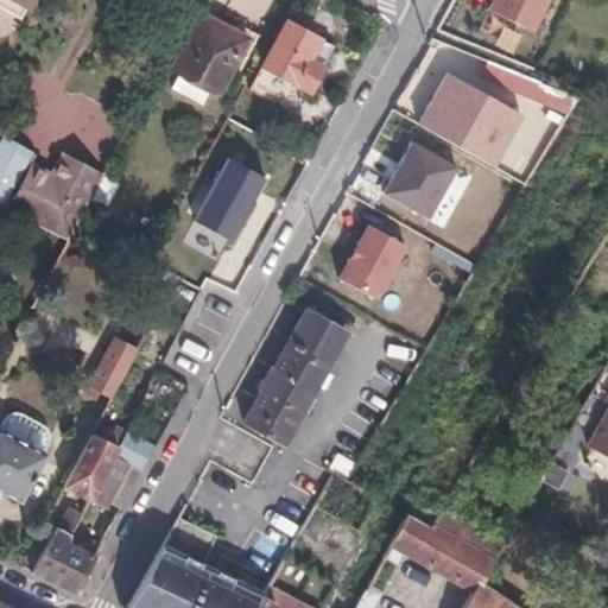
[(552,0),(498,0),(483,26),(529,49),(552,0)]
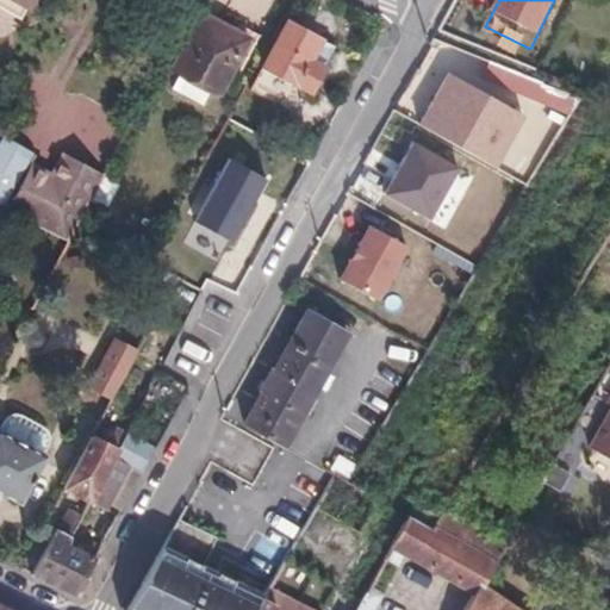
[(188,12),(162,60),(174,67),(173,69),(180,74),(210,89),(217,93),(247,38),(203,14),(200,18),(188,12)]
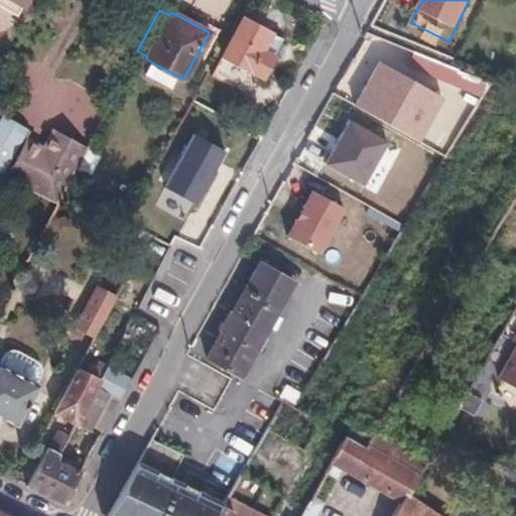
[(242,19),(223,54),(260,76),(282,40),(242,19)]
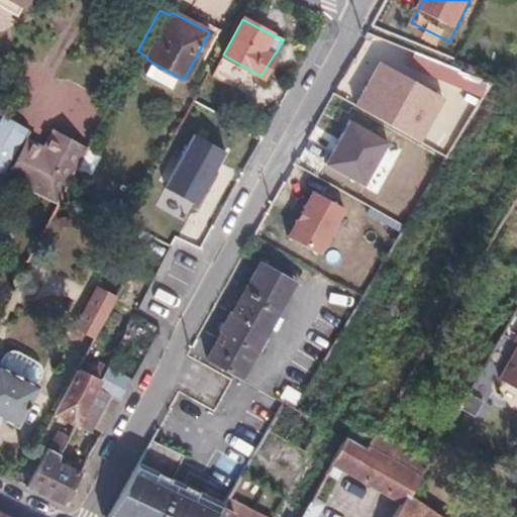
[(261,76),(223,55),(214,72),(251,92),(261,76)]
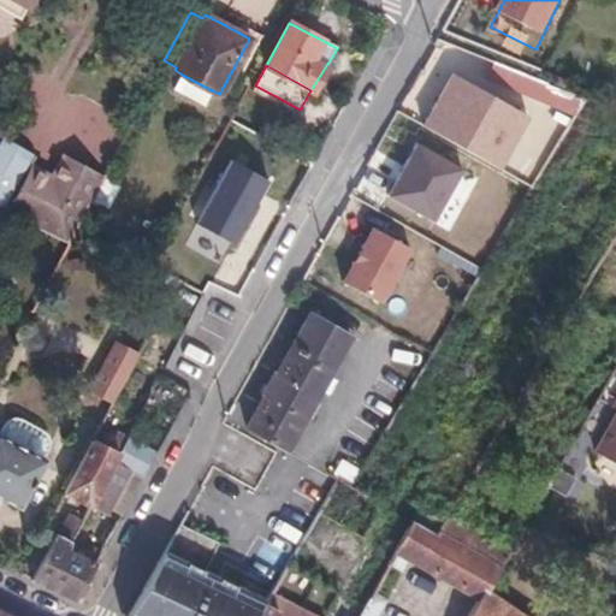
[(534,117),(455,72),(421,124),(502,166),(534,117)]
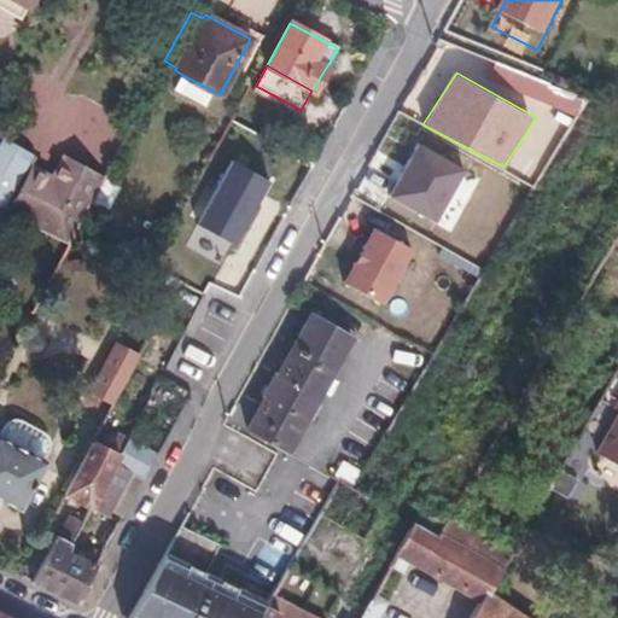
[(204,104),(213,91),(182,75),(175,88),(204,104)]
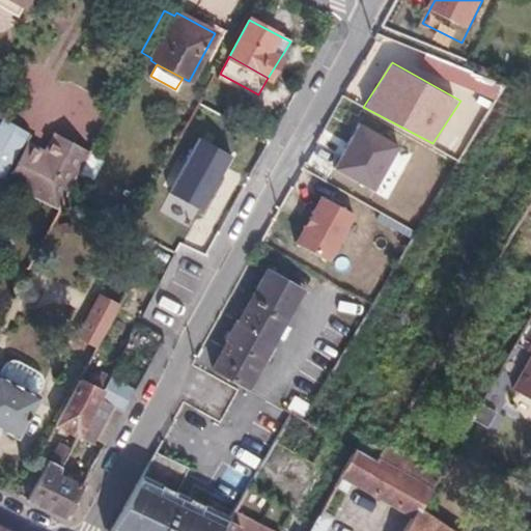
[(34,130),(1,112),(0,112),(0,180),(5,184),(27,144),(34,130)]
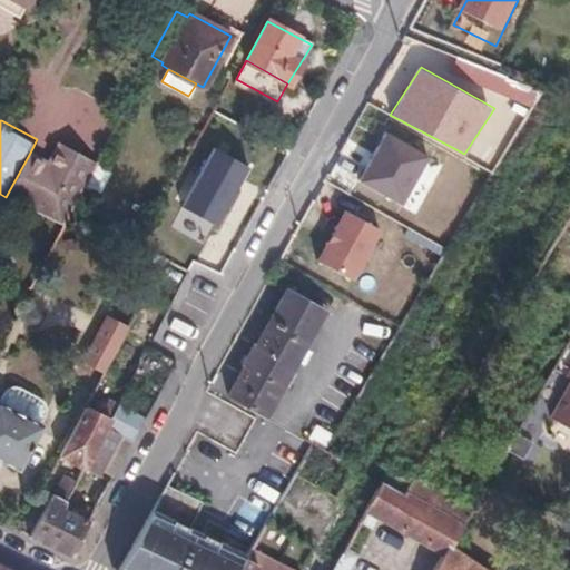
[(259,148),(216,126),(182,189),(225,214),(259,148)]
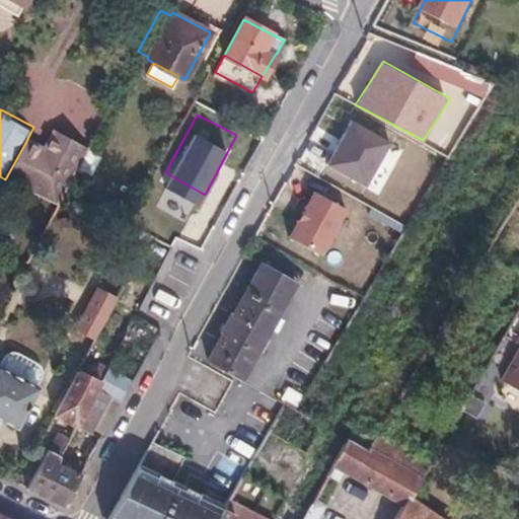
[(392,145),(353,123),(327,161),(369,183),(392,145)]
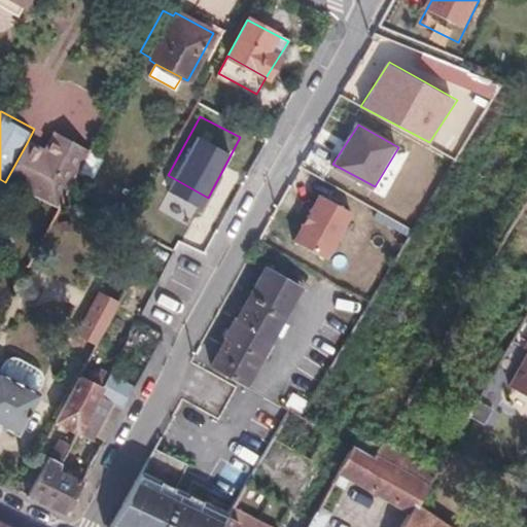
[(27,143),(5,182),(22,191),(55,209),(64,194),(75,172),(83,155),(59,142),(49,155),(27,143)]
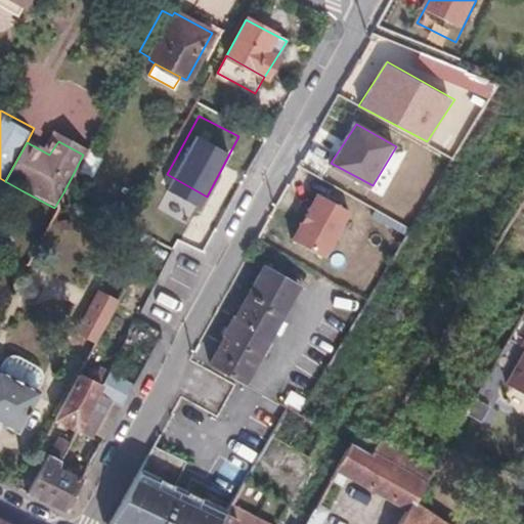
[(87,148),(83,155),(75,171),(90,180),(101,157),(87,148)]
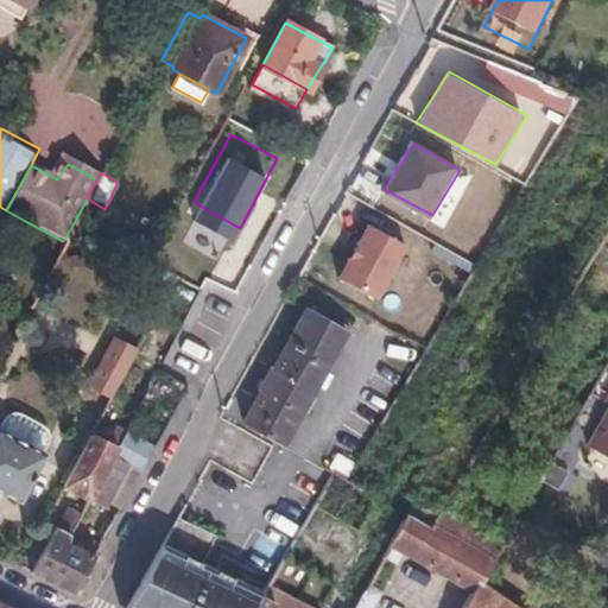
[(406,246),(369,221),(339,272),(380,296),(406,246)]
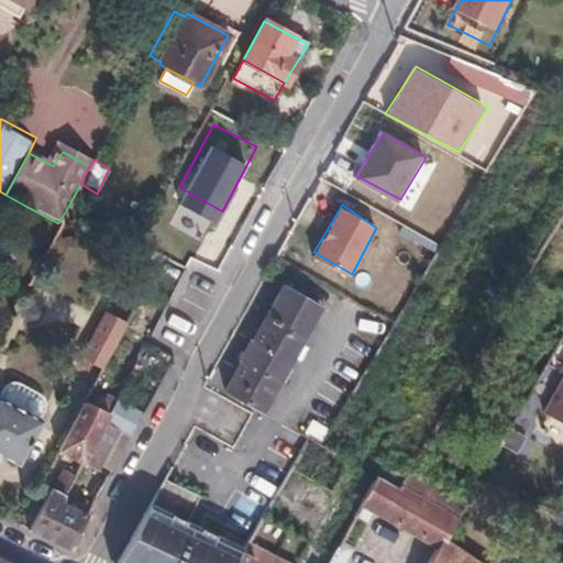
[(279,288),(222,389),(227,393),(260,410),(316,308),(279,288)]
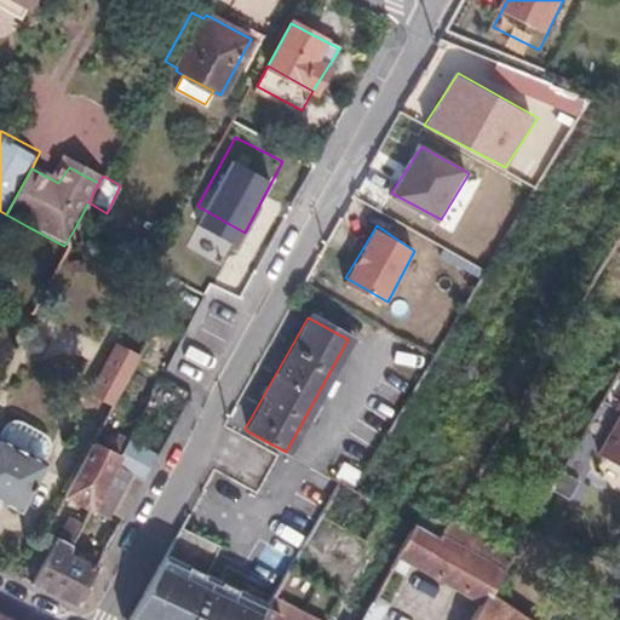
[(113,351),(89,395),(112,407),(136,365),(113,351)]
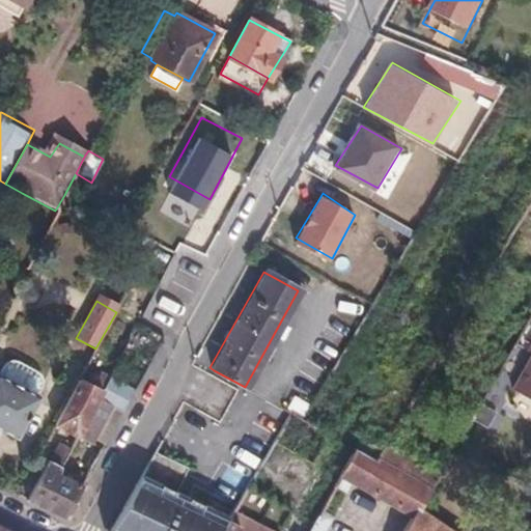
[(530,355),(510,391),(530,402),(530,343),(526,353),(530,355)]
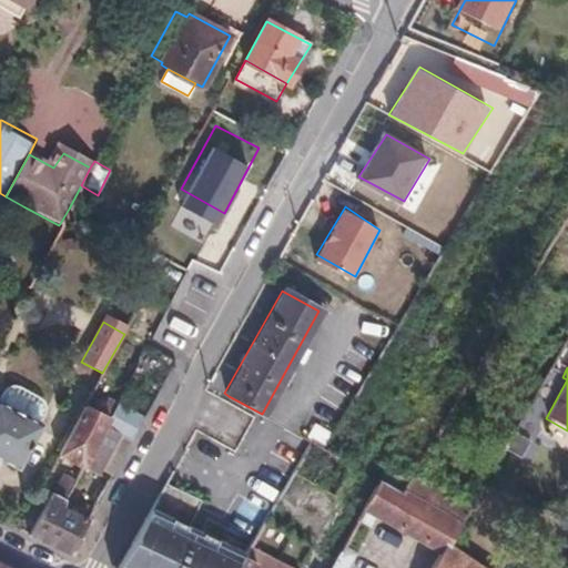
[(6,382),(0,392),(0,404),(34,423),(44,403),(43,397),(11,379),(6,382)]
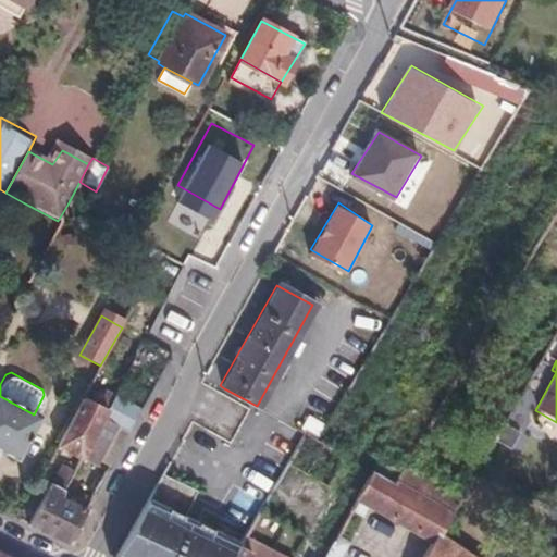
[(83,397),(89,386),(73,378),(58,405),(74,415),(83,397)]
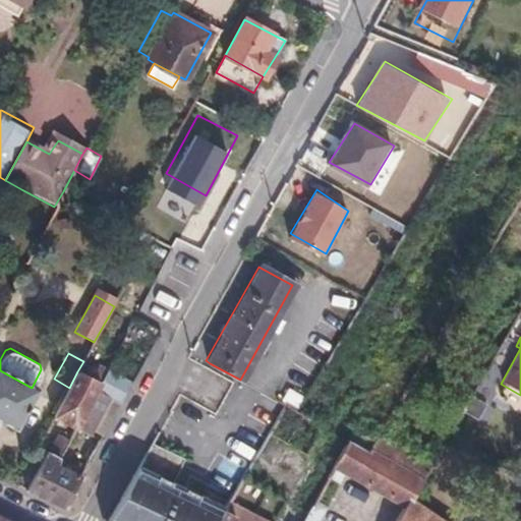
[(99,382),(95,390),(111,398),(93,431),(101,437),(113,414),(132,380),(108,366),(99,382)]
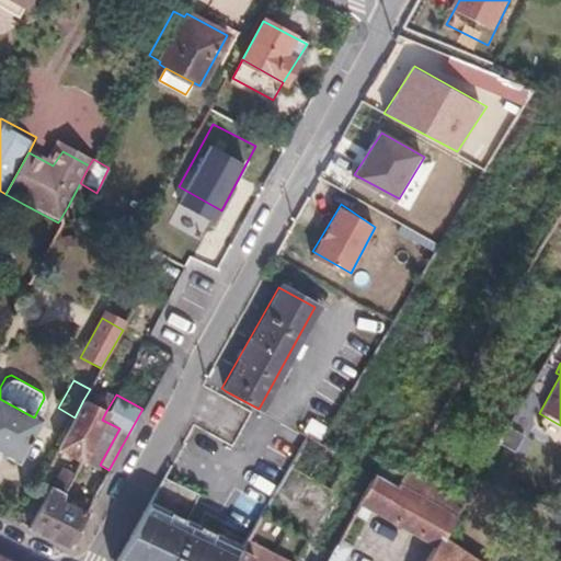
[(0,450),(16,459),(38,420),(34,418),(0,399),(0,450)]
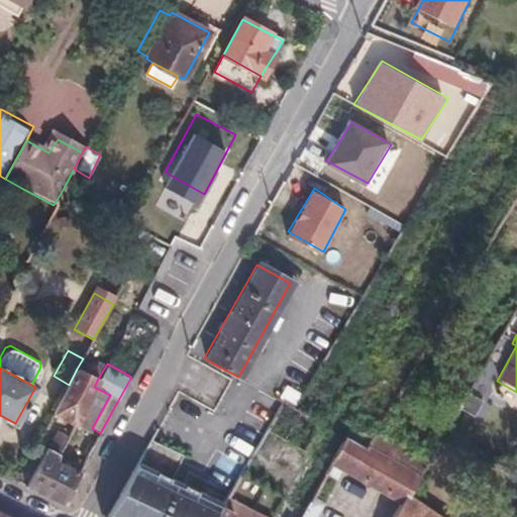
[(98,379),(77,369),(69,385),(54,413),(74,424),(94,387),(98,379)]
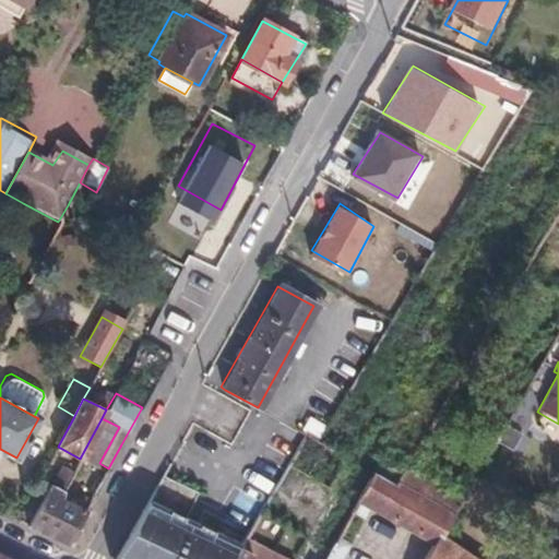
[(119,427),(102,418),(80,459),(97,467),(99,463),(119,427)]
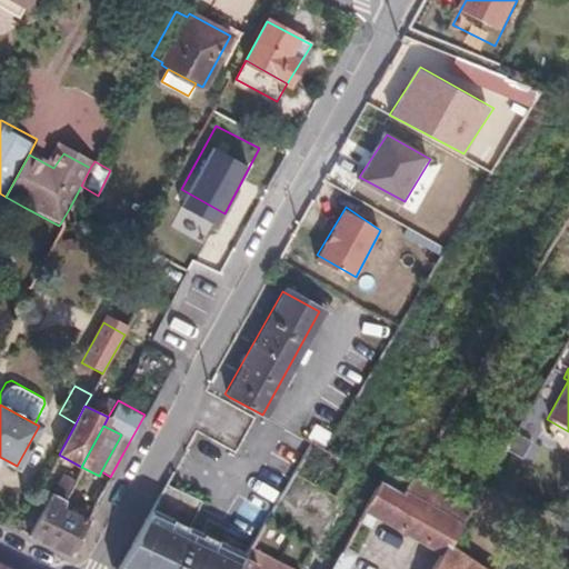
[(112,531),(118,520),(107,515),(119,491),(117,489),(122,478),(120,477),(131,457),(123,452),(110,477),(87,518),(112,531)]
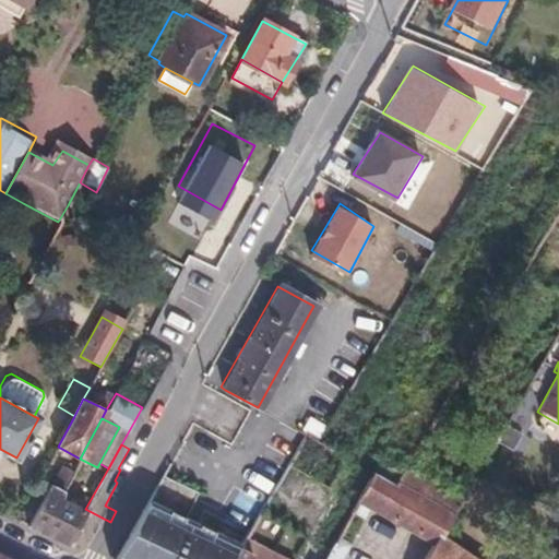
[(394,484),(395,482),(400,474),(378,461),(371,472),(394,484)]
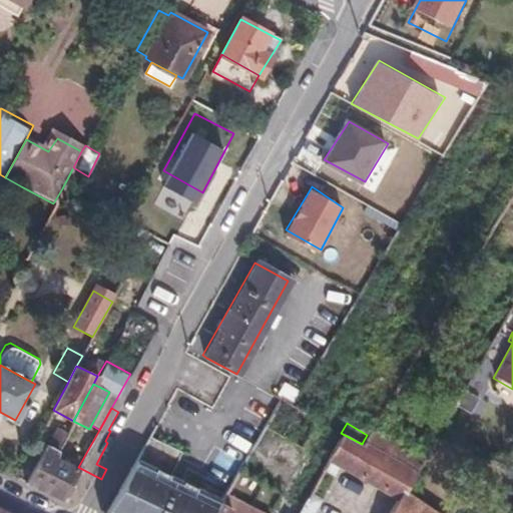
[(416,472),(424,459),(370,429),(367,435),(363,442),(416,472)]
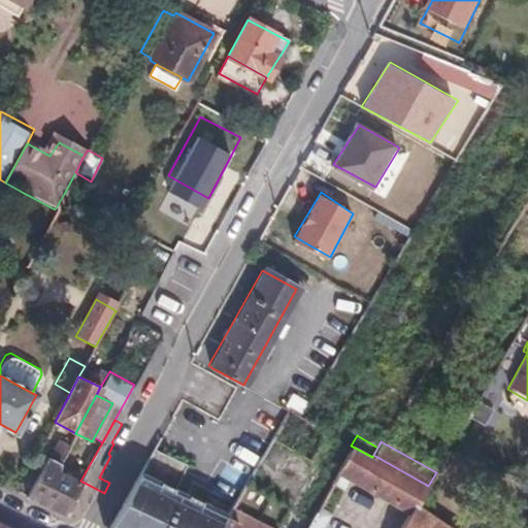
[(416,507),(428,486),(373,455),(372,457),(351,446),(335,473),(345,481),(405,513),(410,504),(416,507)]
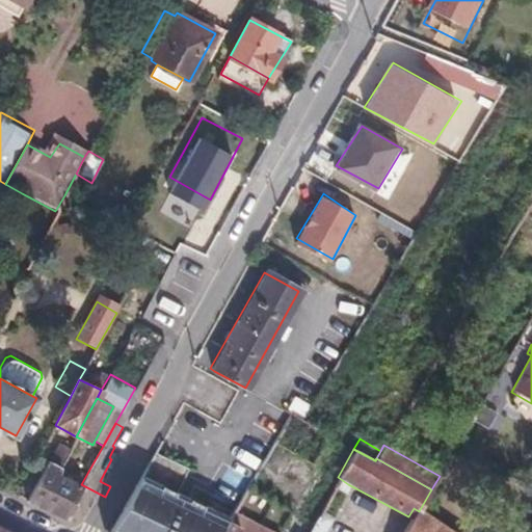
[(112,531),(220,531),(229,521),(177,491),(189,468),(157,450),(112,531)]
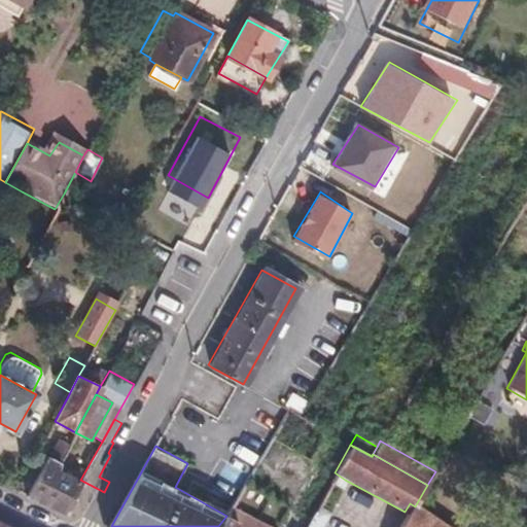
[(47,457),(27,494),(63,511),(80,480),(57,468),(60,463),(47,457)]
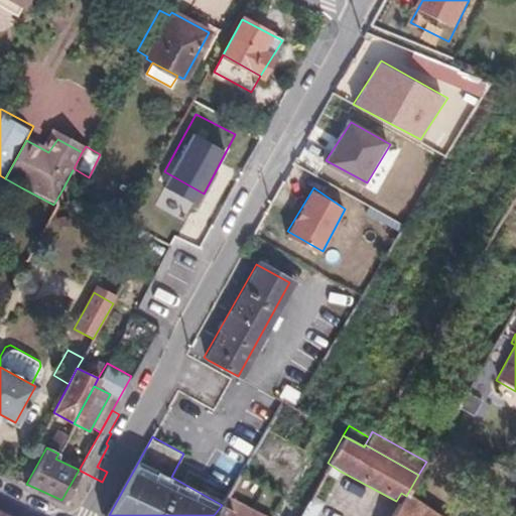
[(338,470),(328,463),(321,473),(321,474),(332,480),(338,470)]
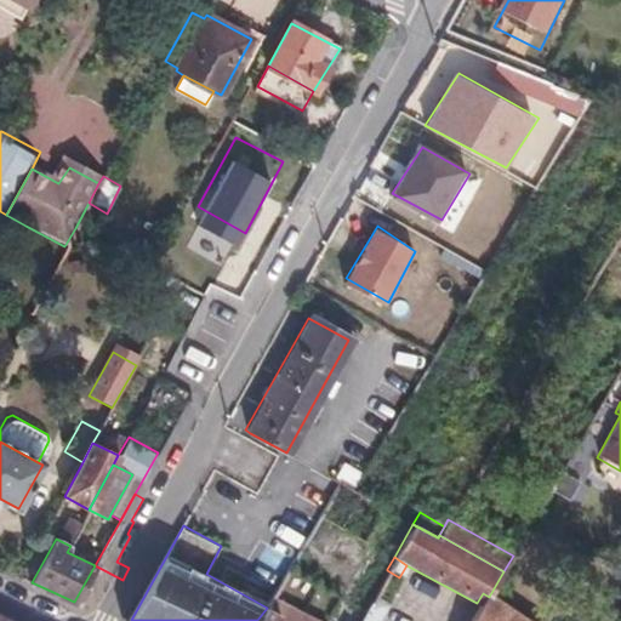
[(95,565),(74,602),(102,615),(123,580),(95,565)]
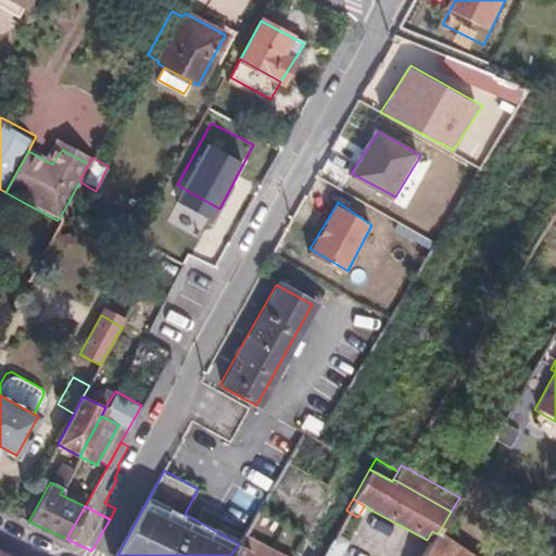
[(471,555),(438,534),(432,531),(427,540),(417,555),(471,555)]
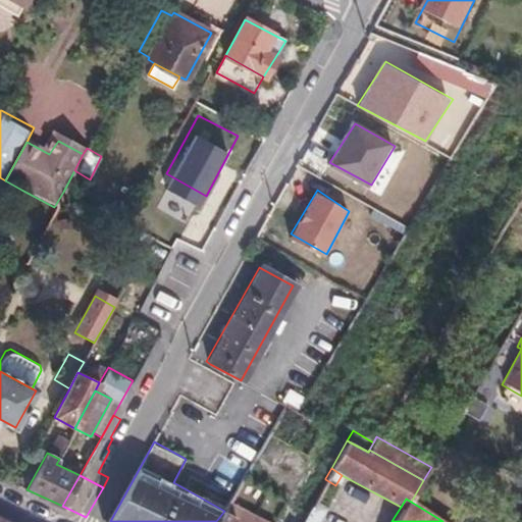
[(316,521),(324,509),(313,503),(306,515),(302,521),(316,521)]
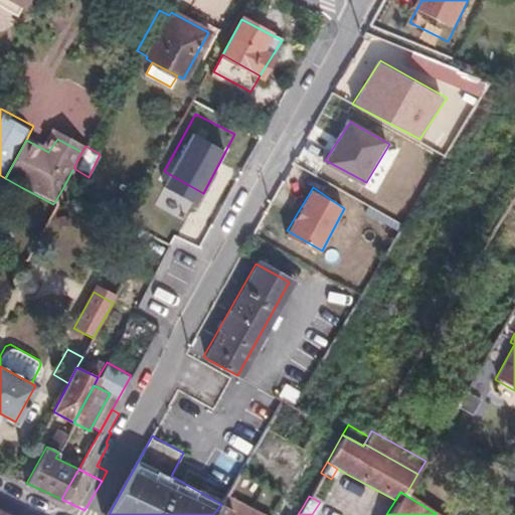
[(213,514),(261,514),(224,498),(221,504),(213,514)]
